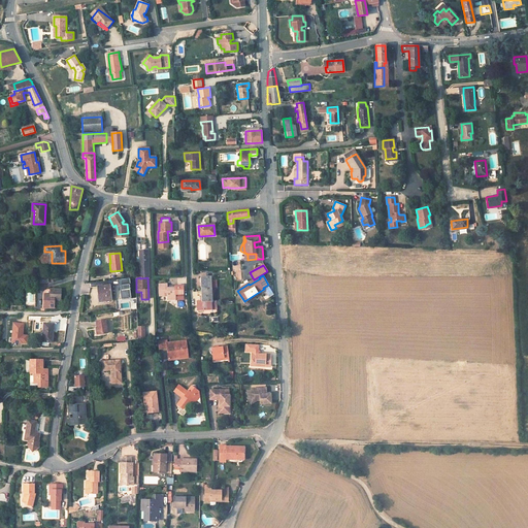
[(210,277),(201,277),(202,300),(202,303),(198,303),(198,311),(203,311),(203,309),(217,308),(216,300),(211,300),(210,277)]
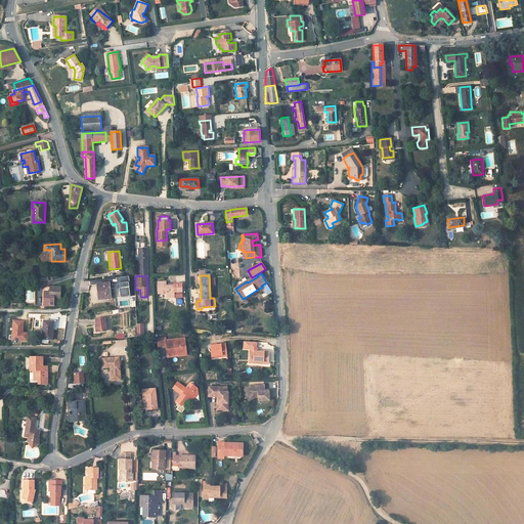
[(130,297),(129,276),(119,277),(120,297),(130,297)]
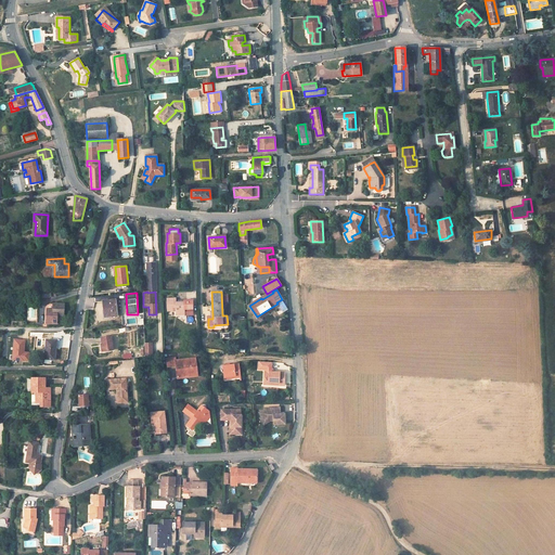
[(176,313),(184,313),(184,308),(189,308),(189,300),(189,298),(183,299),(183,300),(176,301),(176,299),(175,297),(167,297),(167,310),(176,310),(176,313)]
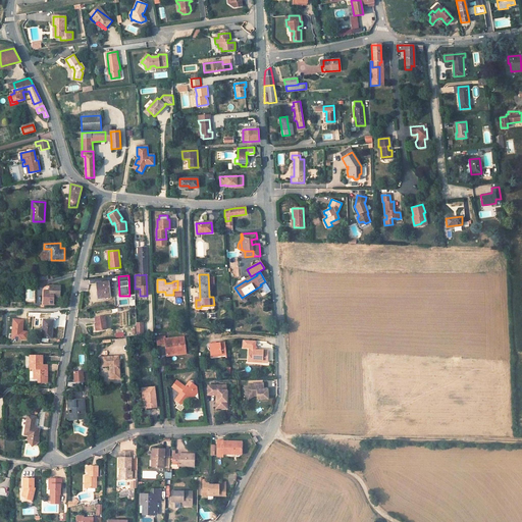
[(107,281),(97,283),(98,298),(109,297),(107,281)]
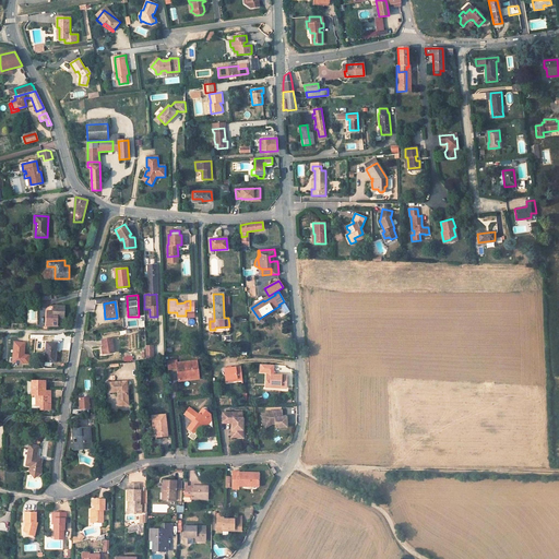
[(280,306),(285,314),(289,311),(286,306),(284,301),(278,305),(280,306)]
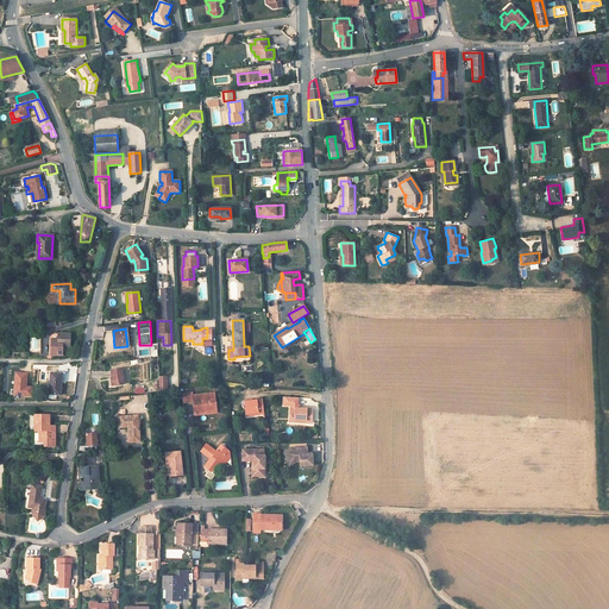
[(62,355),(62,346),(69,346),(70,334),(58,334),(58,339),(51,339),(51,355),(61,355),(62,355)]
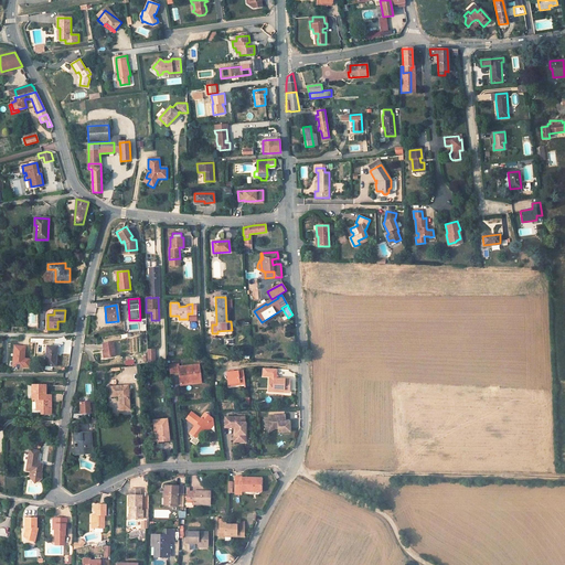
[(113,341),(103,343),(103,350),(104,358),(115,355),(113,341)]
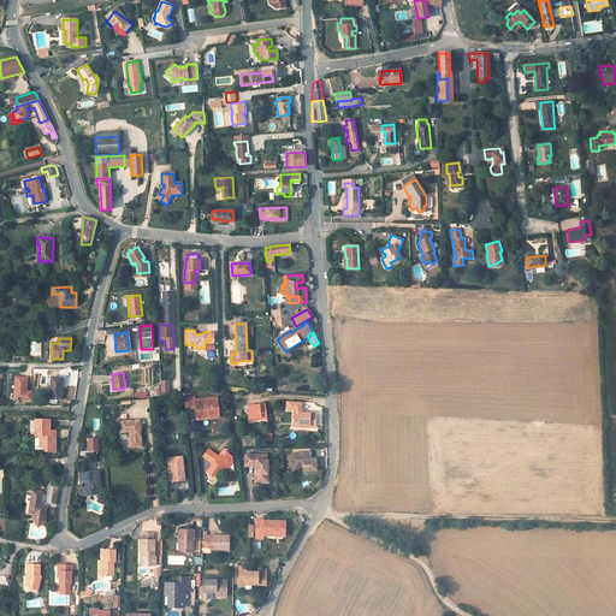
[(63,378),(52,377),(51,391),(46,390),(46,398),(61,400),(63,378)]
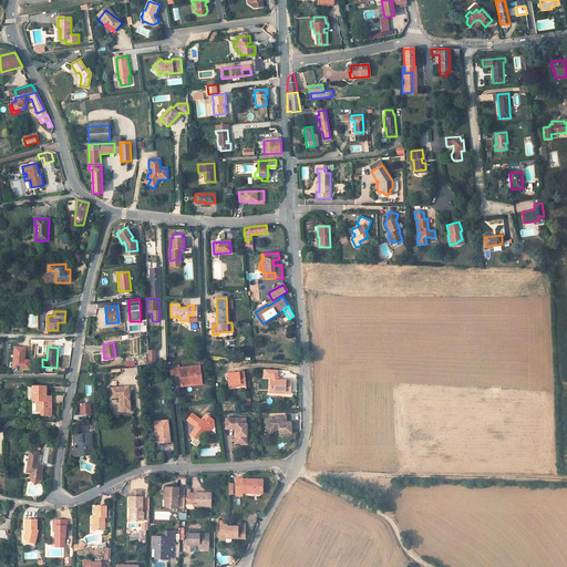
[(178,366),(169,367),(171,374),(179,374),(181,387),(192,385),(192,382),(202,381),(199,367),(178,369),(178,366)]
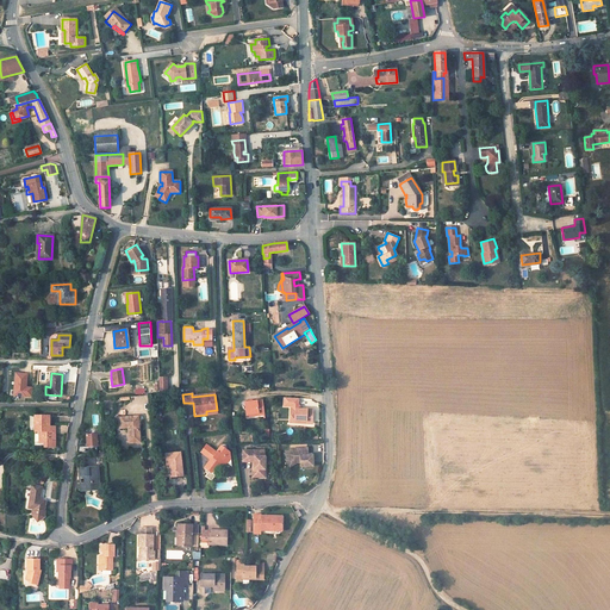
[(290,405),(290,408),(290,419),(306,421),(305,423),(312,423),(312,410),(299,409),(297,404),(297,398),(284,397),(282,405),(290,405)]
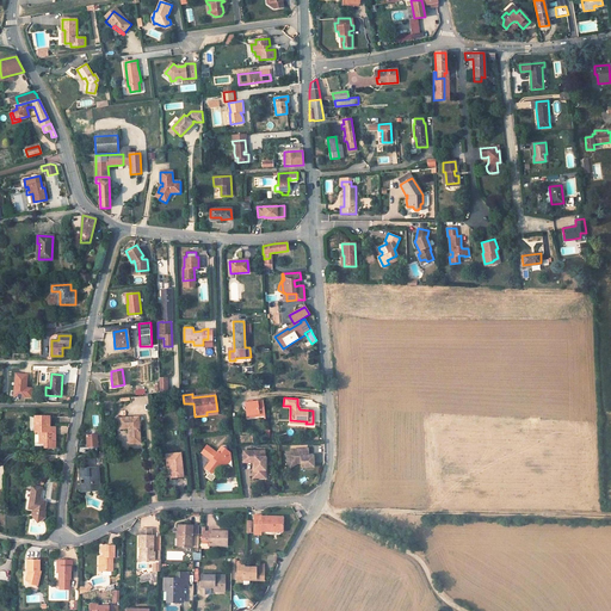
[(263,400),(245,402),(246,414),(258,413),(258,415),(264,415),(263,400)]
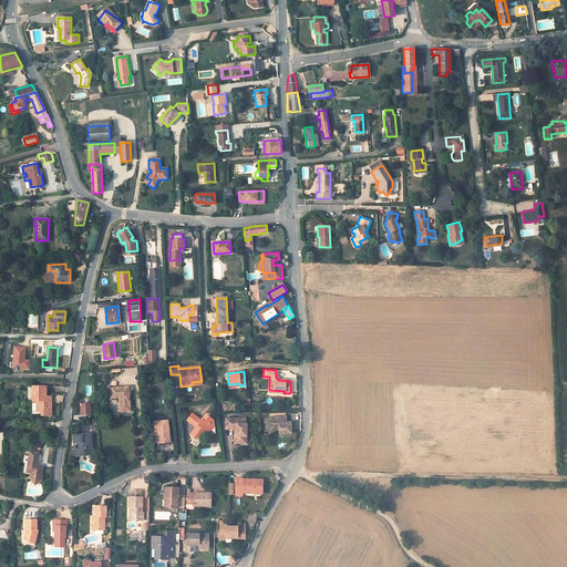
[(45,387),(32,387),(32,401),(38,401),(37,411),(41,411),(51,411),(51,403),(48,402),(48,397),(45,397),(45,387)]
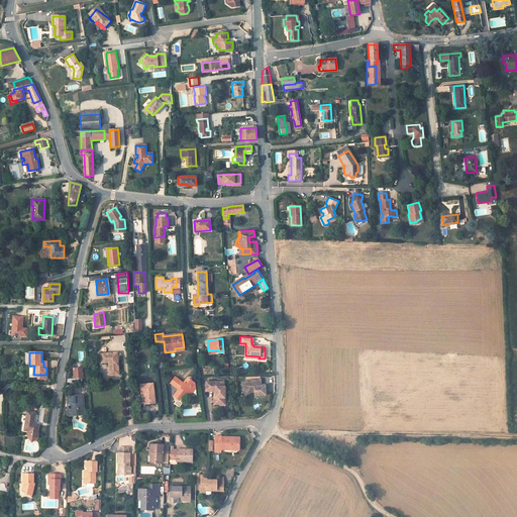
[(116,352),(100,354),(101,363),(108,363),(109,368),(110,368),(111,375),(118,375),(117,363),(116,363),(116,360),(117,359),(116,352)]
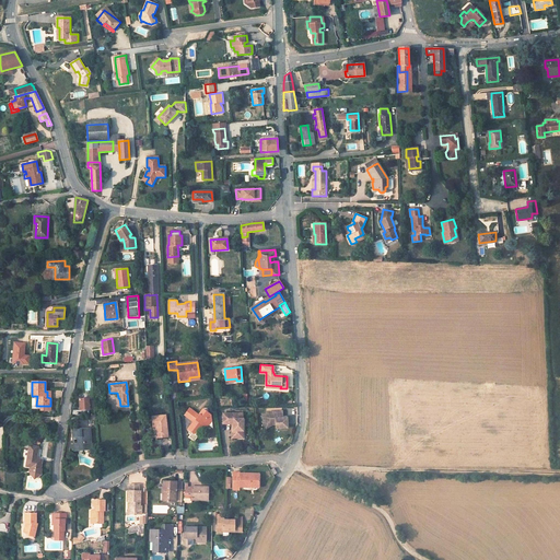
[(89,397),(79,398),(80,409),(94,408),(94,400),(89,400),(89,397)]
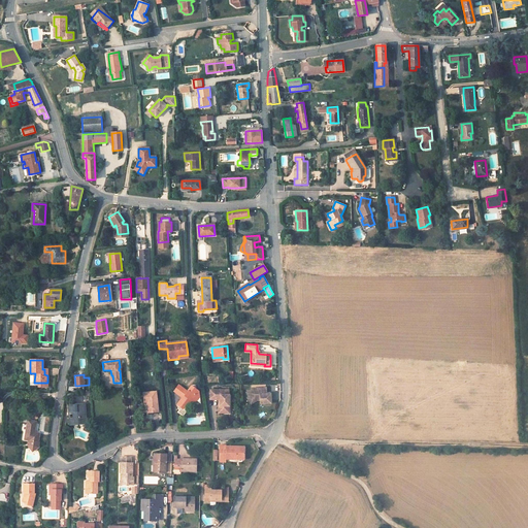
[(183,397),(176,404),(184,409),(189,402),(187,401),(189,399),(191,400),(192,402),(196,397),(199,397),(198,391),(196,391),(194,390),(195,389),(191,386),(186,392),(185,391),(185,390),(182,388),(177,393),(180,396),(182,394),(184,395),(183,397)]
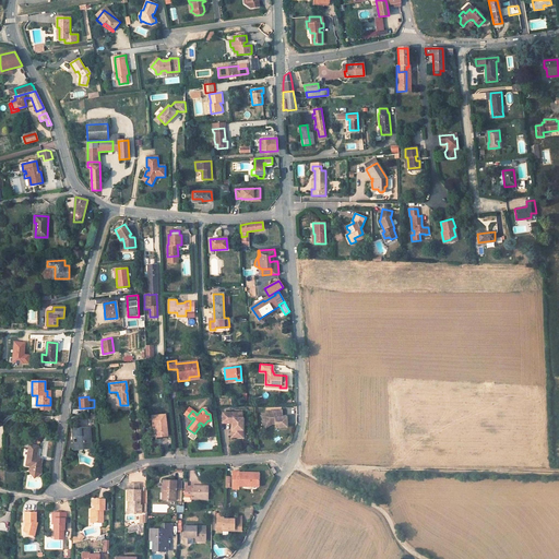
[(259,415),(262,420),(268,419),(271,424),(274,424),(274,426),(277,425),(277,427),(285,427),(285,417),(276,417),(276,415),(280,415),(280,411),(266,411),(259,415)]
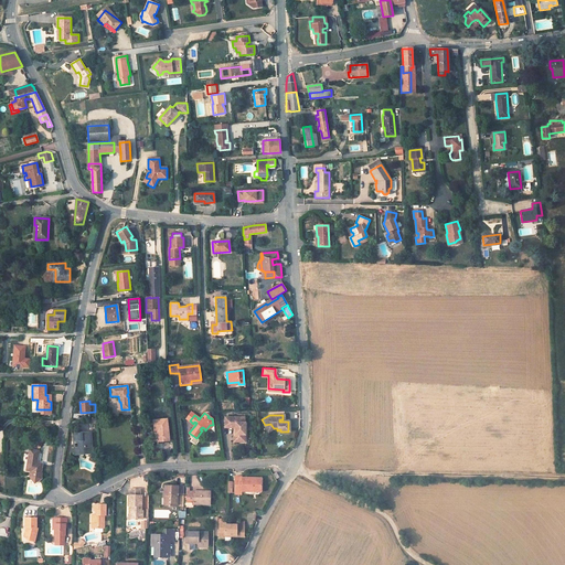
[(244,418),(224,418),(225,429),(235,429),(236,436),(234,436),(234,444),(241,444),(241,440),(245,440),(245,423),(244,423),(244,418)]
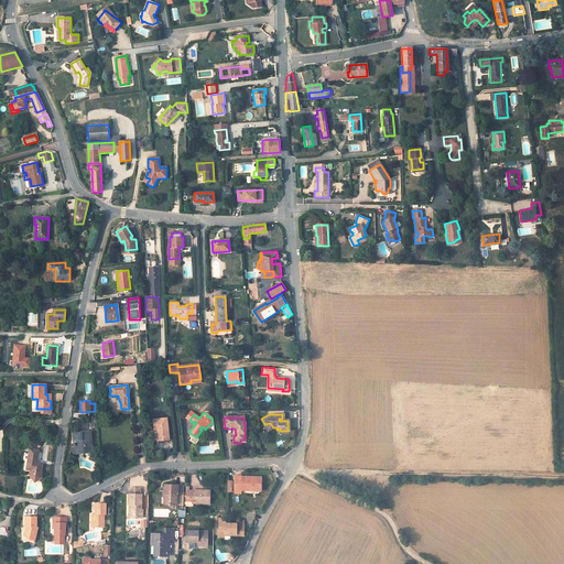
[(166,419),(153,420),(154,430),(156,430),(158,441),(169,440),(166,419)]
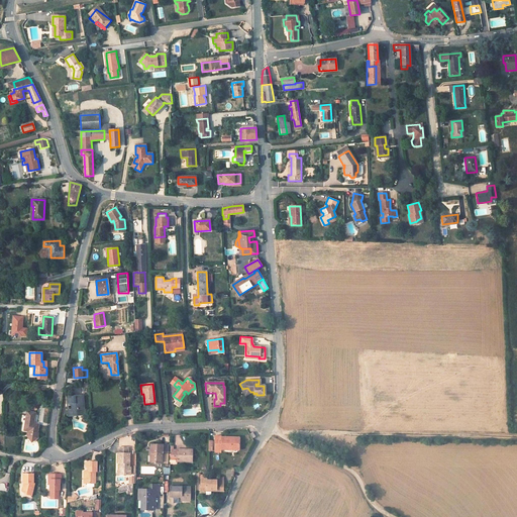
[(82,396),(68,397),(68,404),(71,403),(75,403),(76,406),(71,406),(72,415),(84,414),(82,396)]
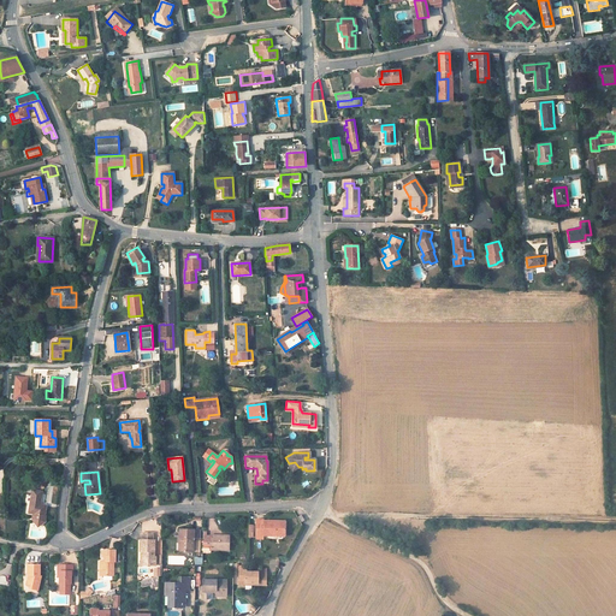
[(33,495),(27,495),(25,503),(31,504),(30,513),(45,515),(46,507),(40,505),(42,492),(39,491),(33,491),(33,495)]
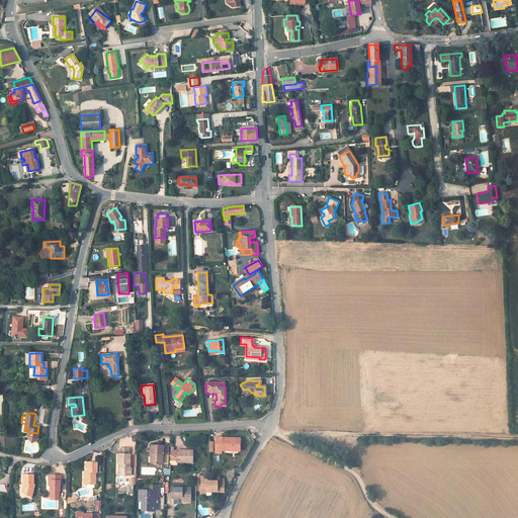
[(222,439),(216,439),(216,449),(217,449),(221,449),(239,450),(239,438),(222,438),(222,439)]
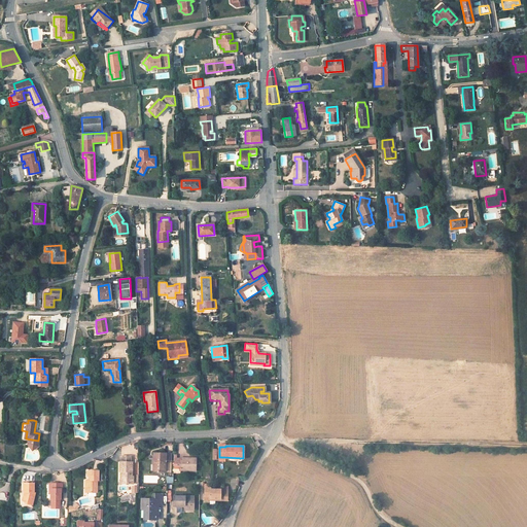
[(155,462),(155,471),(165,471),(165,461),(171,461),(171,454),(165,454),(153,453),(153,461),(155,462)]
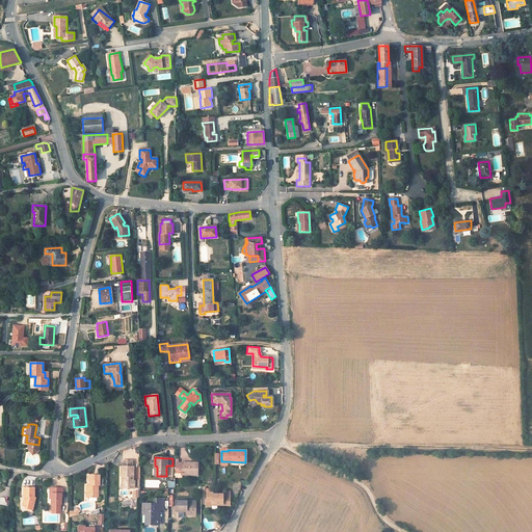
[(132,460),(122,460),(122,467),(121,467),(121,476),(122,476),(124,476),(124,488),(134,487),(134,480),(133,480),(133,467),(132,467),(132,460)]
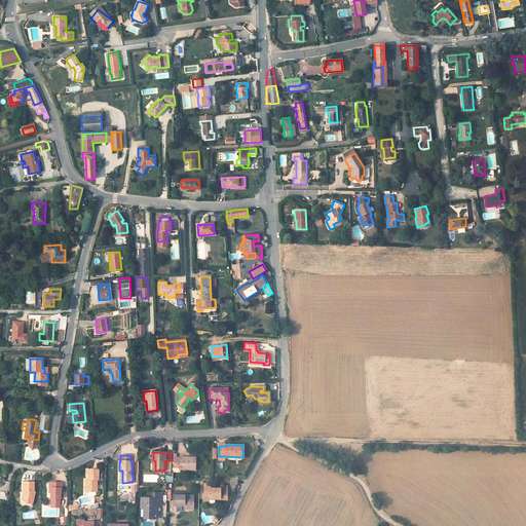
[(176,457),(174,457),(173,467),(179,467),(179,470),(195,470),(195,457),(180,457),(180,459),(176,459),(176,457)]
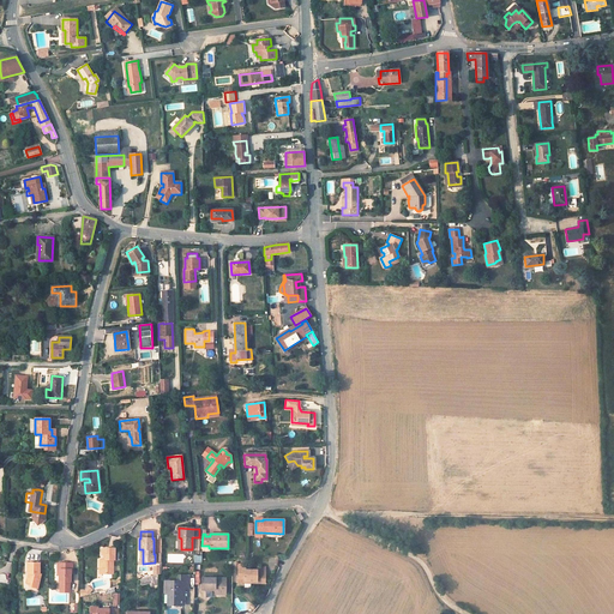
[(114,548),(104,548),(103,549),(103,555),(103,560),(103,563),(102,563),(102,573),(113,573),(113,563),(110,563),(110,559),(113,560),(114,560),(114,548)]
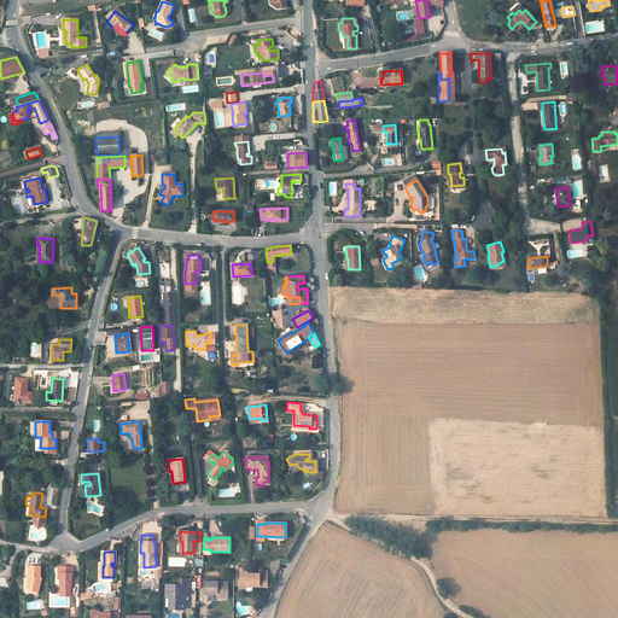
[(38,592),(41,577),(40,577),(40,566),(27,566),(27,577),(29,577),(29,581),(27,581),(25,586),(30,590),(38,592)]
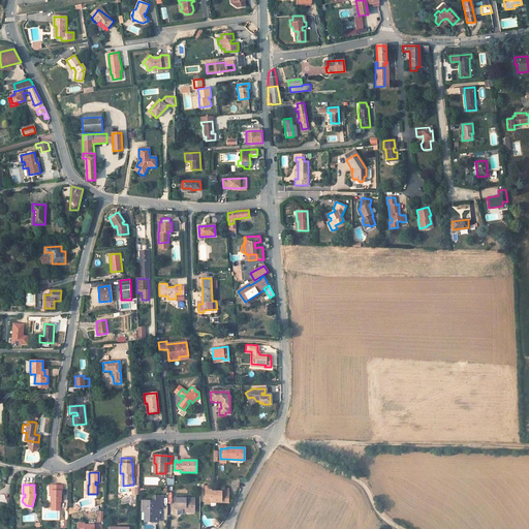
[(62,486),(52,486),(52,491),(51,491),(51,495),(51,501),(52,501),(52,506),(60,507),(60,501),(61,501),(61,494),(61,491),(62,491),(62,486)]
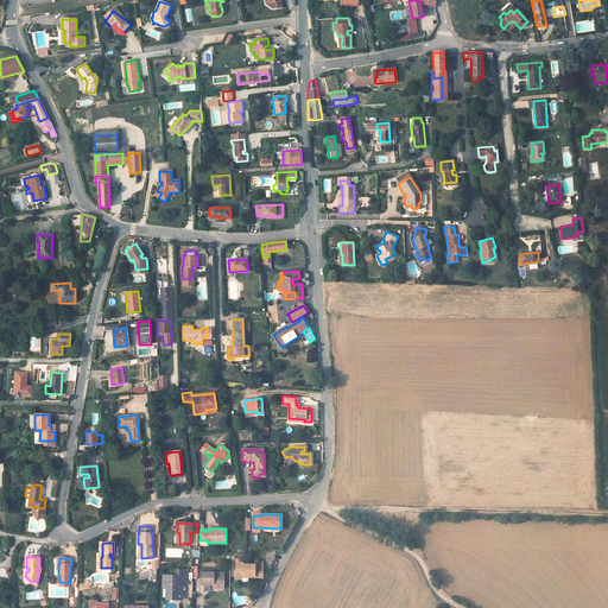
[(242,563),(235,563),(235,576),(242,576),(242,575),(254,575),(254,577),(263,577),(263,565),(254,565),(245,564),(242,564),(242,563)]
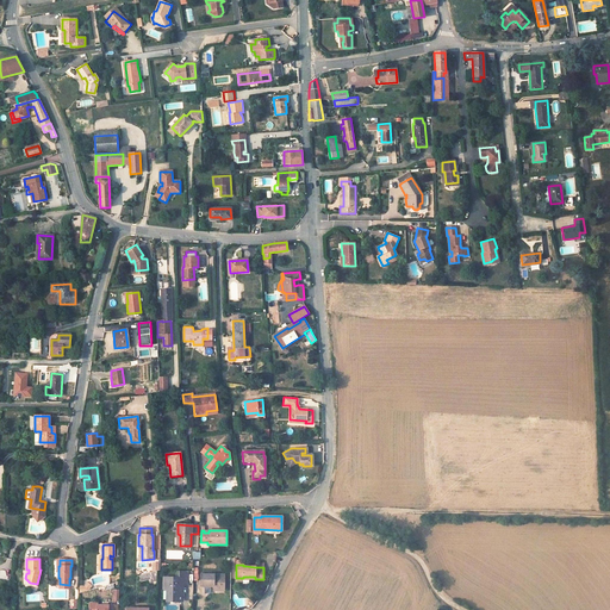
[(141,583),(157,579),(156,572),(138,576),(141,583)]
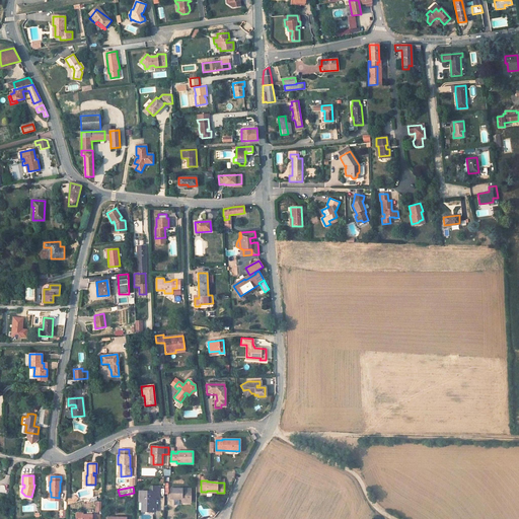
[(150,491),(140,491),(139,501),(142,501),(145,501),(144,511),(154,511),(154,498),(158,498),(158,487),(152,487),(152,492),(150,491)]
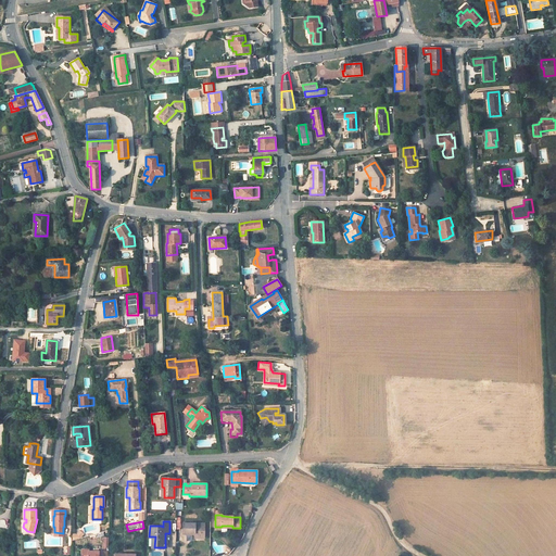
[(204,523),(182,523),(182,532),(194,532),(194,534),(194,538),(204,538),(204,523)]
